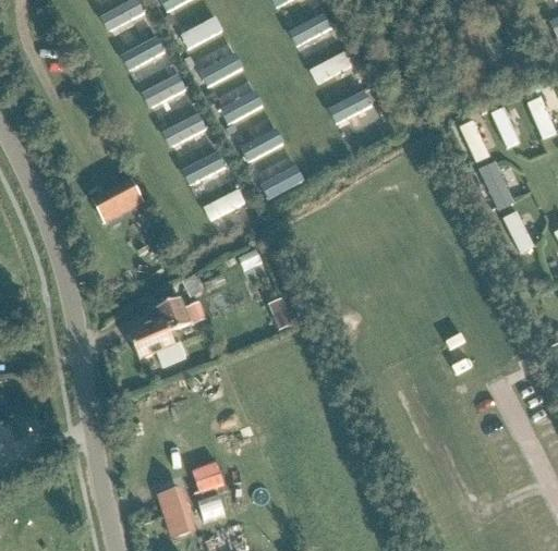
[(144,12),(137,0),(129,0),(99,16),(108,32),(144,12)]
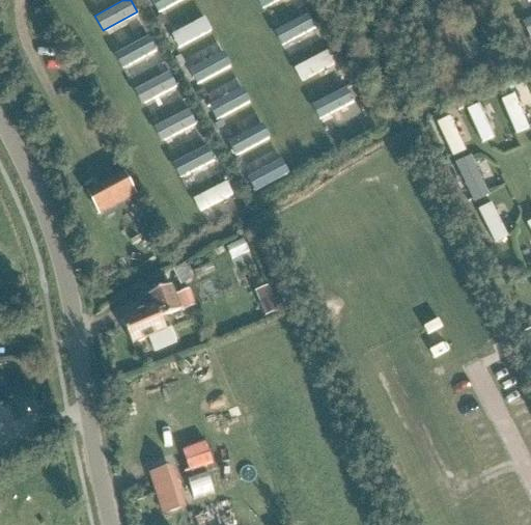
[(158,11),(178,0),(151,0),(158,11)]
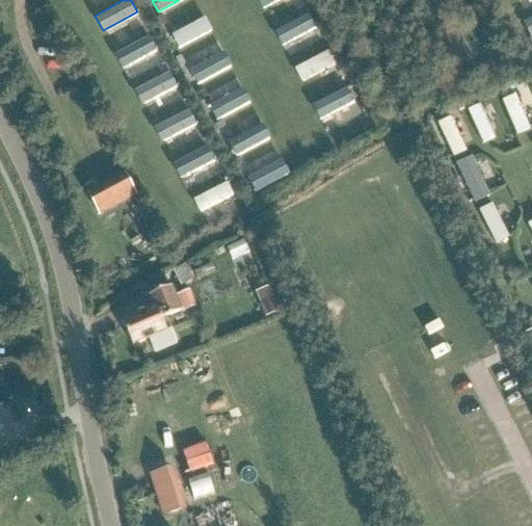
[(300,10),(309,6),(306,1),(297,5),(300,10)]
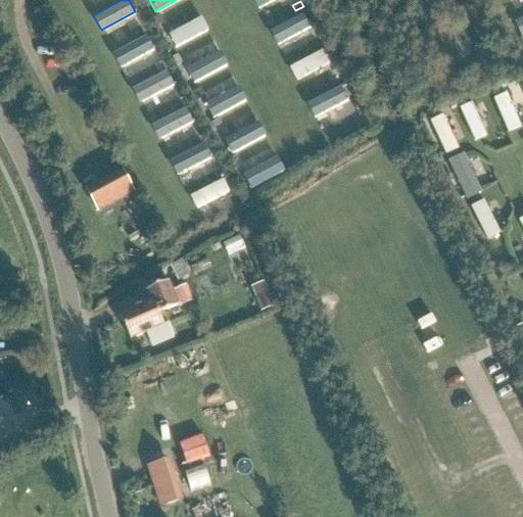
[(164,19),(160,11),(154,14),(158,22),(164,19)]
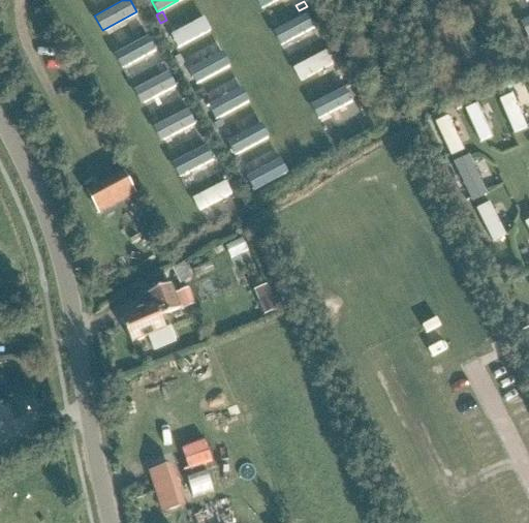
[(280,44),(314,26),(307,11),(272,30),(280,44)]
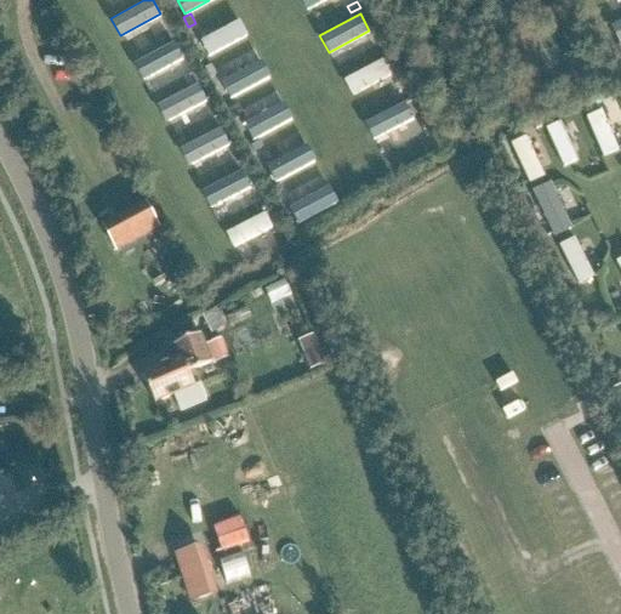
[(206,53),(246,32),(238,17),(199,38),(206,53)]
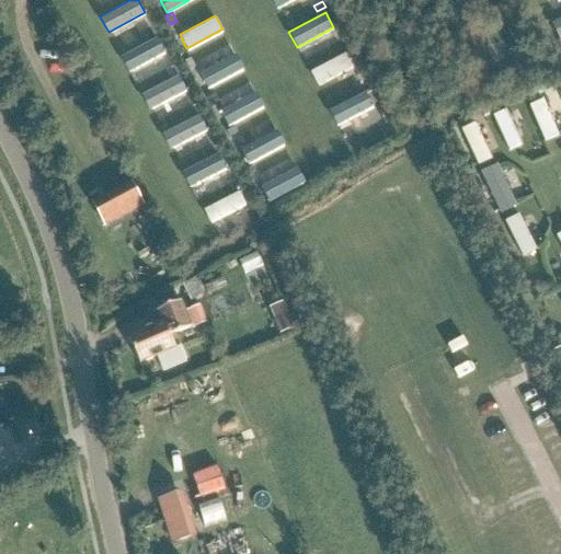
[(164,50),(157,36),(121,55),(128,70),(164,50)]
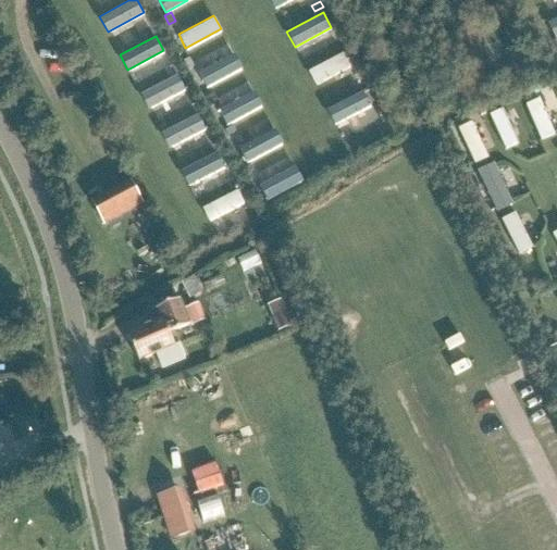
[(316,83),(350,63),(343,50),(308,69),(316,83)]
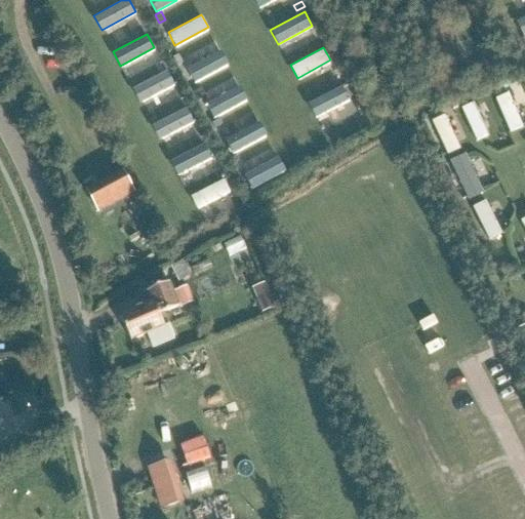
[(228,64),(220,49),(187,68),(194,81),(228,64)]
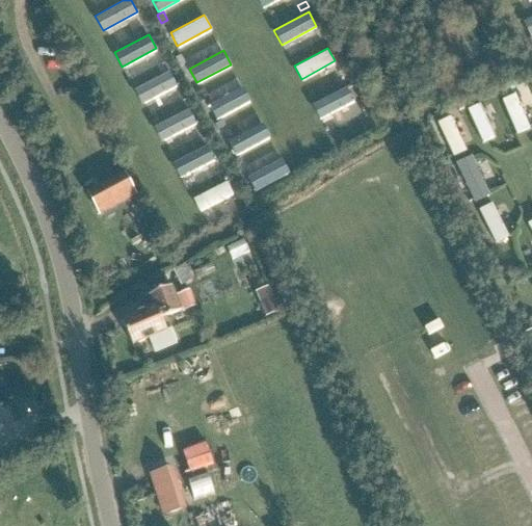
[(186,61),(181,52),(175,55),(180,64),(186,61)]
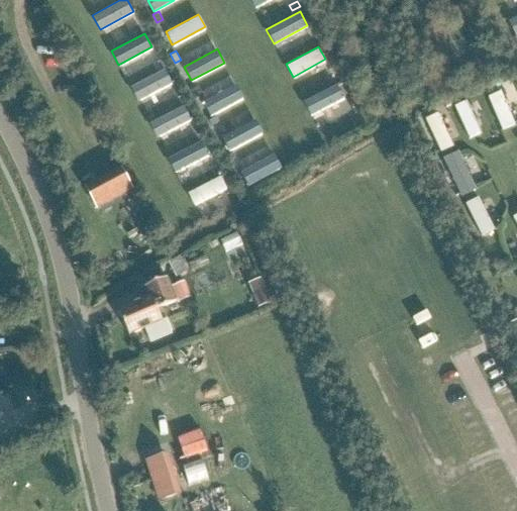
[(167,64),(163,57),(156,60),(161,68),(167,64)]
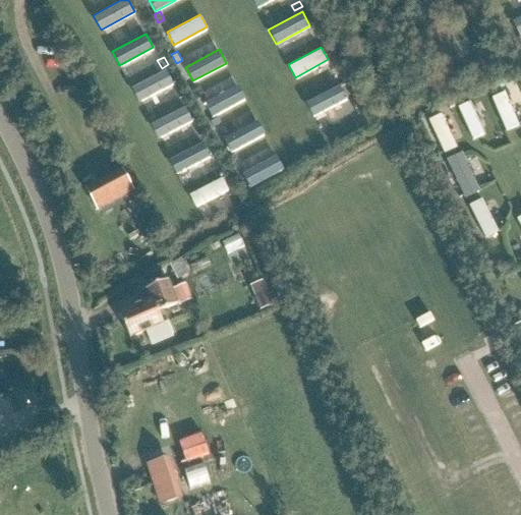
[(173,82),(166,68),(131,86),(139,100),(173,82)]
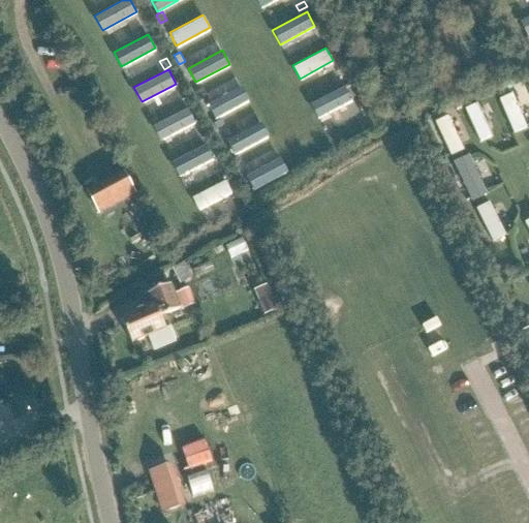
[(249,99),(241,85),(207,103),(215,118),(249,99)]
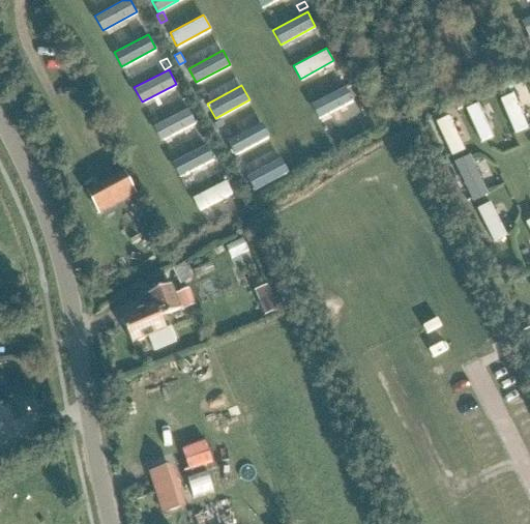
[(319,117),(353,99),(346,85),(312,103),(319,117)]
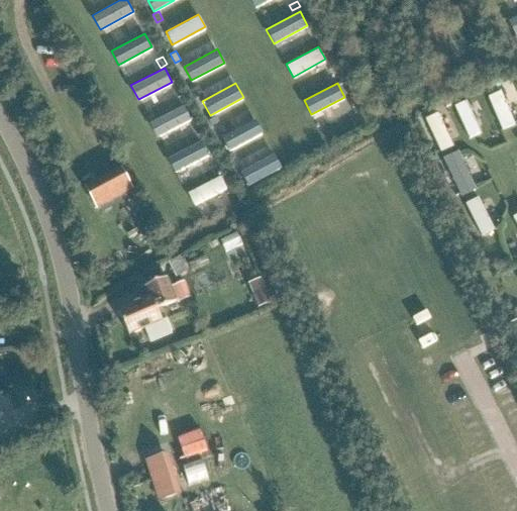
[(203,93),(197,84),(190,88),(195,97),(203,93)]
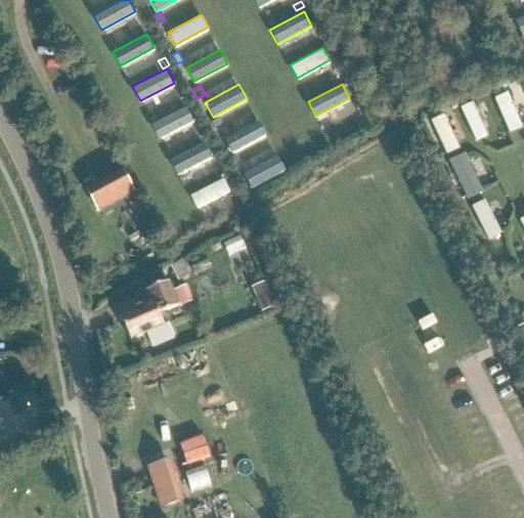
[(184,94),(180,86),(175,89),(179,97),(184,94)]
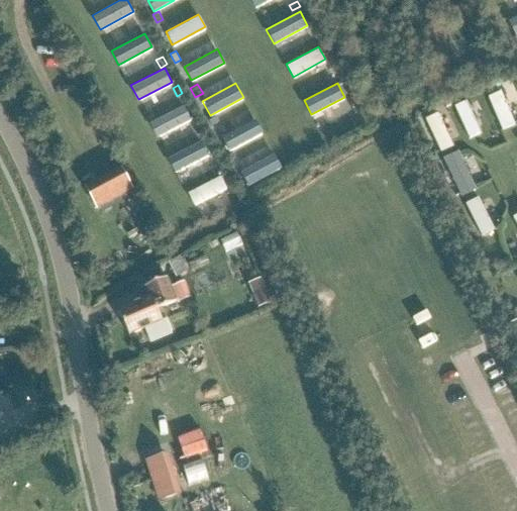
[(514,122),(500,89),(488,94),(502,127),(514,122)]
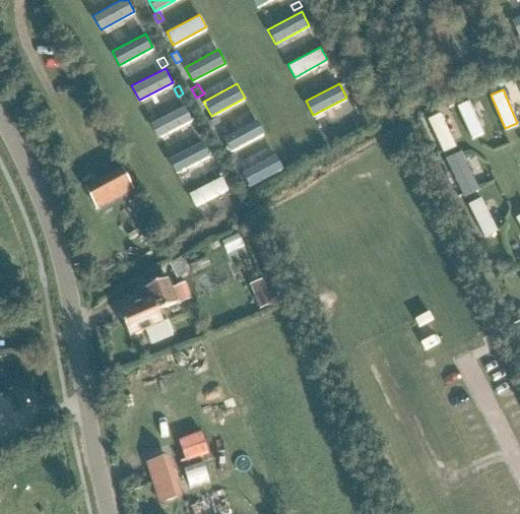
[(483,132),(469,99),(456,105),(471,138),(483,132)]
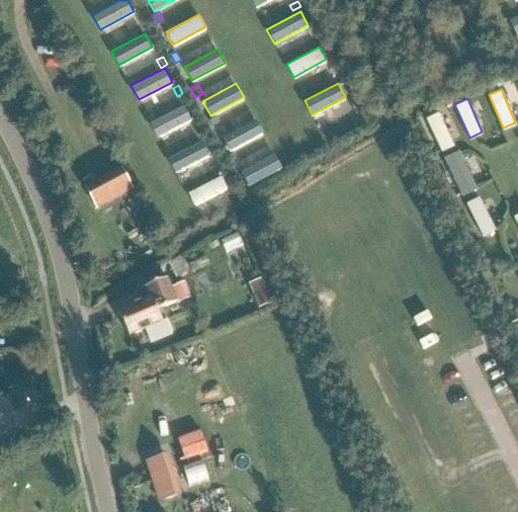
[(191,118),(184,104),(151,122),(158,137),(191,118)]
